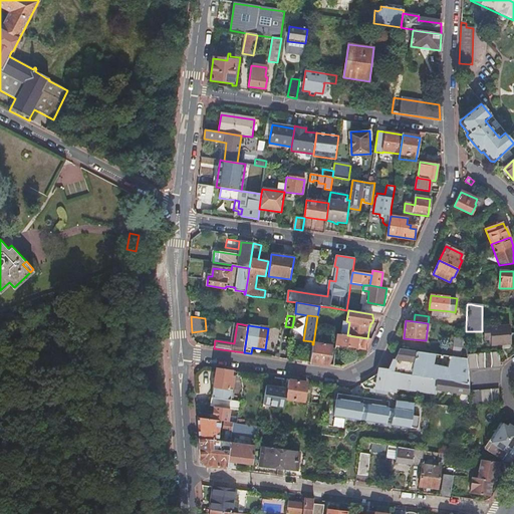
[(492,345),(511,343),(509,325),(484,327),(485,339),(489,339),(490,342),(492,342),(492,345)]
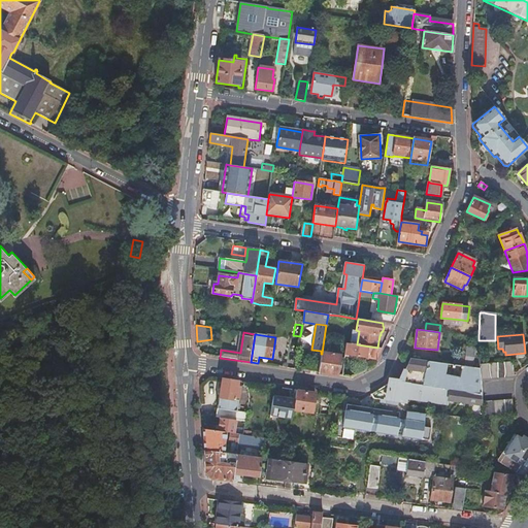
[(352,343),(347,342),(345,354),(377,359),(383,349),(377,348),(357,344),(352,343)]
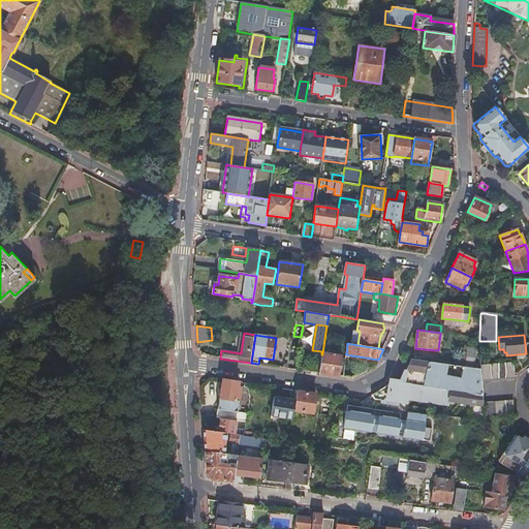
[(468,348),(466,366),(473,367),(475,349),(468,348)]
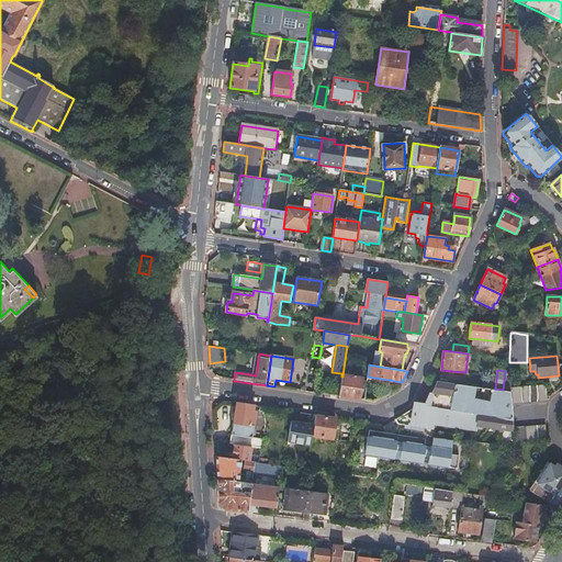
[(343,377),(339,396),(359,400),(362,379),(343,375),(343,377)]
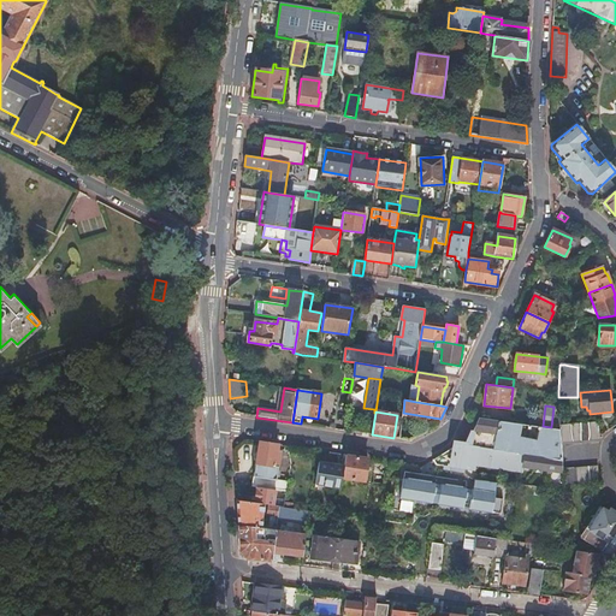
[(471,440),(467,445),(562,460),(561,442),(560,428),(551,427),(543,426),(480,418),(471,440)]
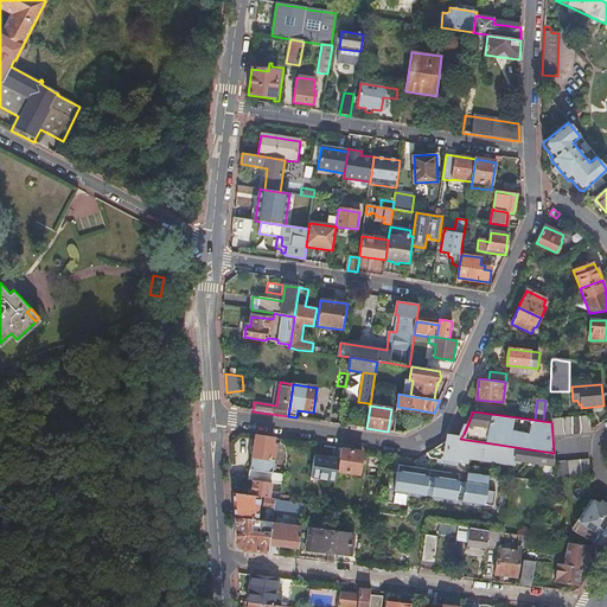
[(590,433),(589,416),(551,419),(551,422),(553,435),(590,433)]
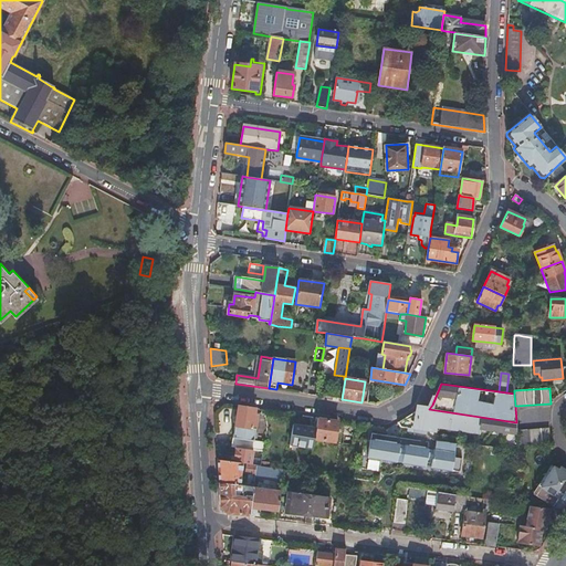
[(253,450),(264,451),(265,442),(254,440),(255,430),(257,422),(258,415),(254,415),(255,409),(238,406),(231,447),(236,448),(253,450)]
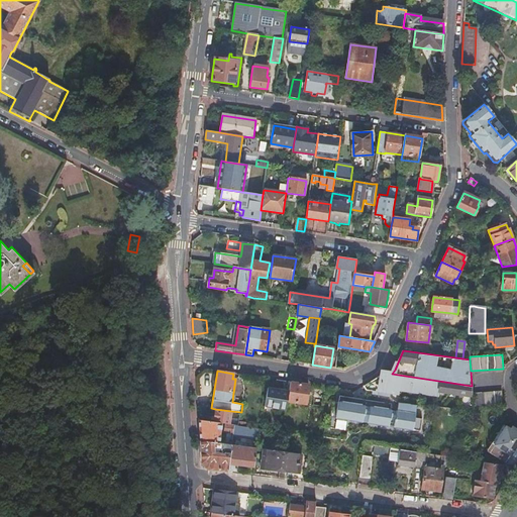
[(366,385),(364,387),(366,390),(372,391),(398,395),(399,389),(438,395),(438,392),(461,396),(459,410),(469,412),(474,412),(474,407),(473,394),(472,386),(392,374),(383,373),(381,376),(366,385)]
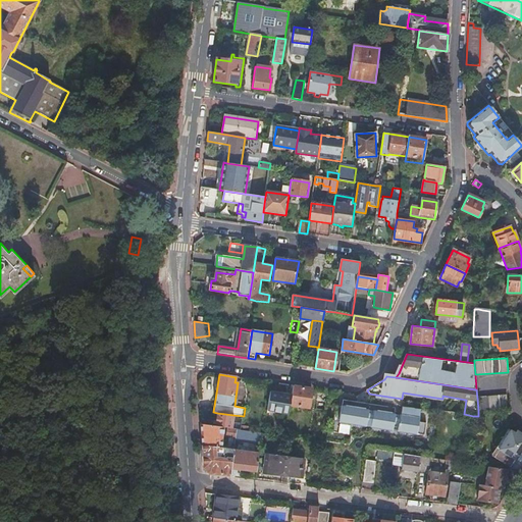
[(292,396),(291,405),(309,408),(312,388),(294,385),(292,396)]
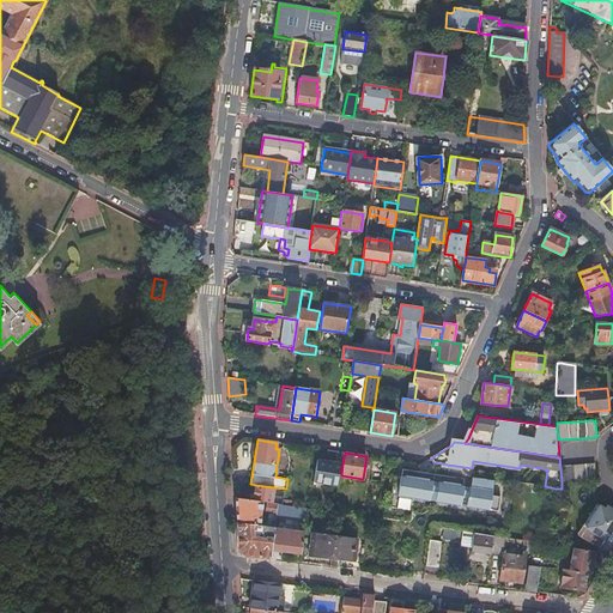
[(316,461),(314,481),(339,485),(341,475),(343,465),(316,461)]
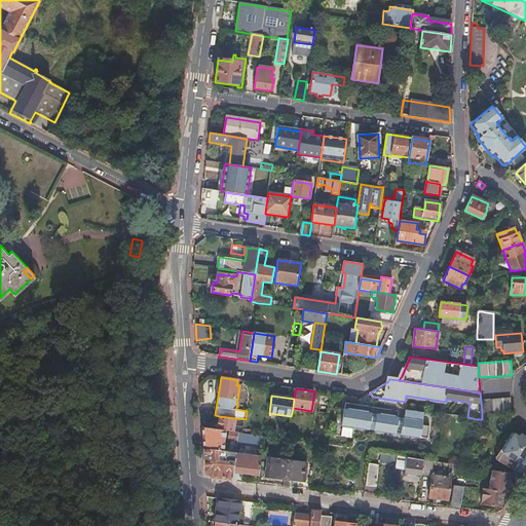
[(481,401),(482,414),(512,412),(511,399),(481,401)]
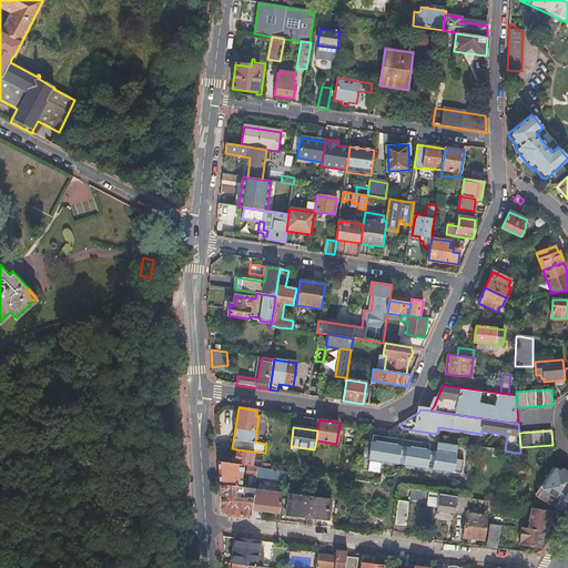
[(373,442),(372,442),(368,459),(369,459),(369,460),(397,465),(397,464),(405,465),(404,466),(426,469),(426,468),(434,469),(434,470),(453,473),(462,475),(465,459),(464,459),(456,458),(457,454),(456,454),(458,446),(438,444),(437,452),(436,452),(430,452),(430,450),(429,450),(427,449),(422,448),(422,447),(416,446),(416,447),(411,446),(411,447),(408,446),(408,447),(406,447),(402,447),(402,446),(401,446),(401,445),(398,445),(398,444),(385,442),(385,440),(376,439),(376,442),(373,440),(373,442)]
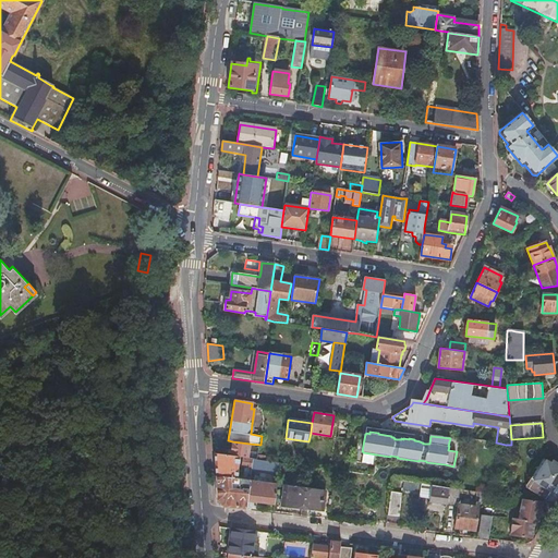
[(247,458),(250,444),(232,441),(230,456),(240,457),(243,458),(247,458)]
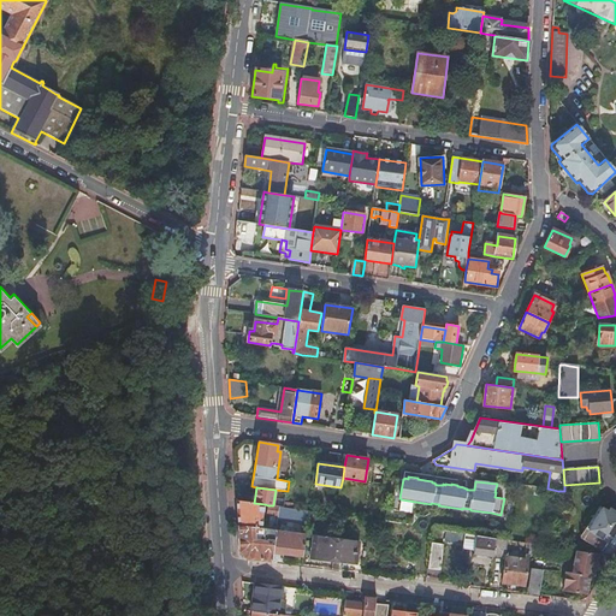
[(237,514),(238,526),(250,527),(261,528),(261,527),(265,504),(254,503),(237,501),(237,514)]
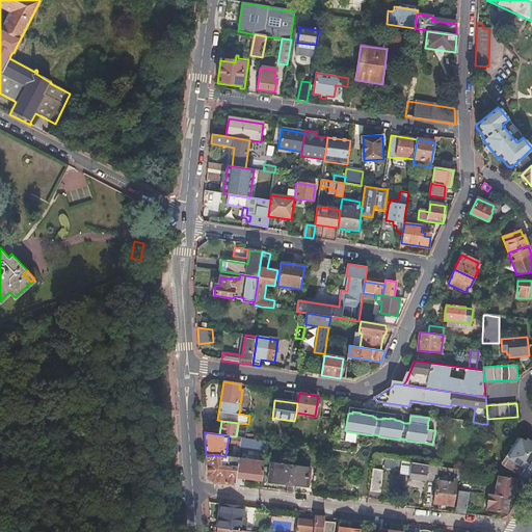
[(233,446),(232,456),(238,456),(241,437),(236,436),(232,436),(231,445),(233,446)]
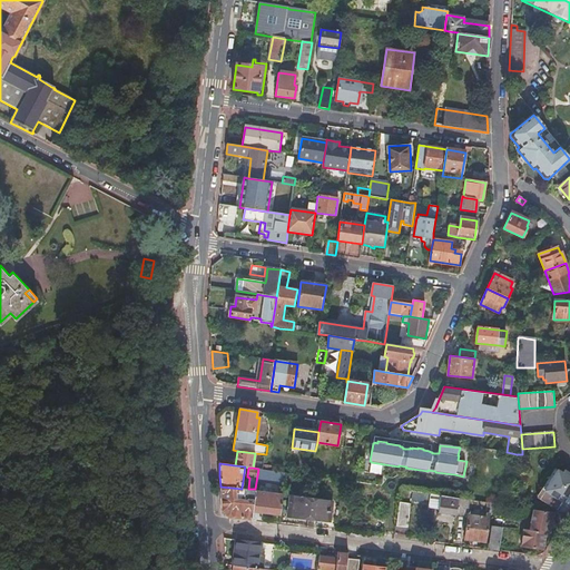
[(559,510),(569,490),(569,477),(569,475),(569,473),(564,470),(563,473),(556,469),(538,497),(559,510)]
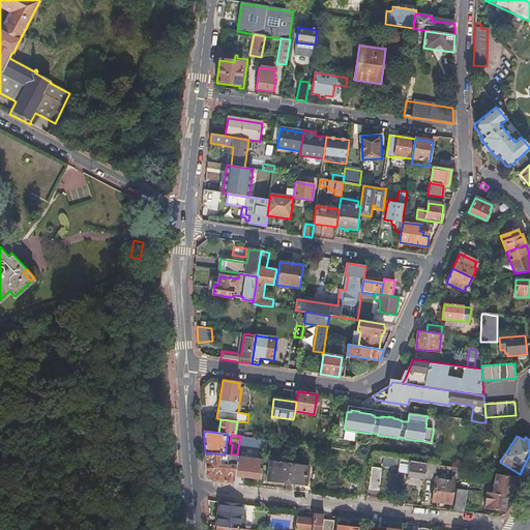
[(255,446),(256,438),(240,437),(239,445),(255,446)]
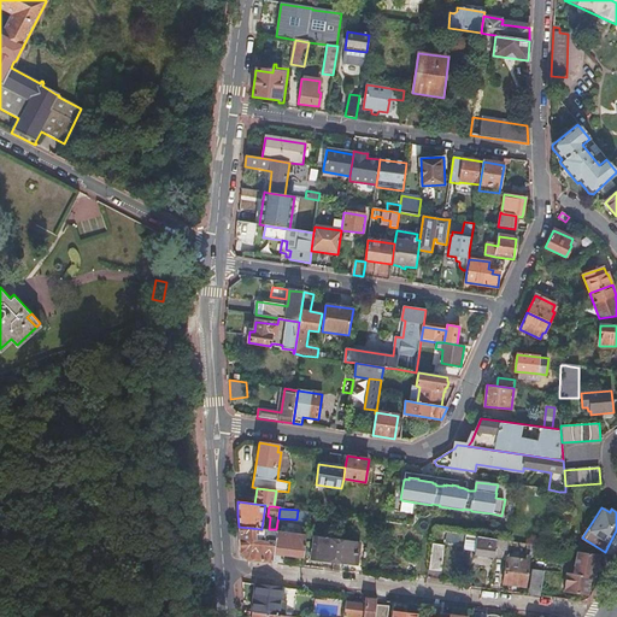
[(247,559),(272,563),(274,553),(276,533),(276,529),(269,529),(264,528),(262,545),(252,544),(251,528),(239,527),(239,532),(241,552),(247,559)]
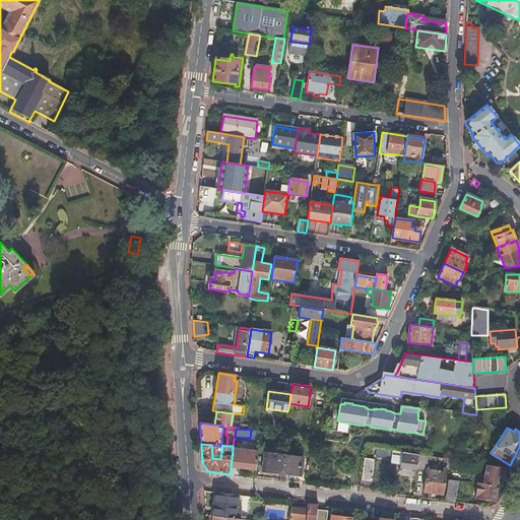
[(220,446),(211,445),(212,458),(220,459),(222,445),(220,445),(220,446)]
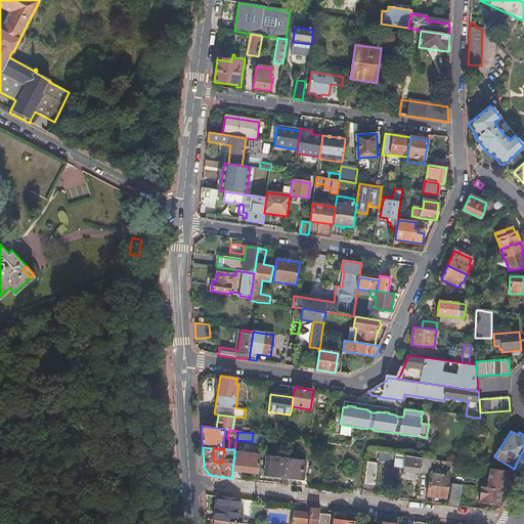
[(234,452),(232,470),(258,474),(260,455),(234,452)]
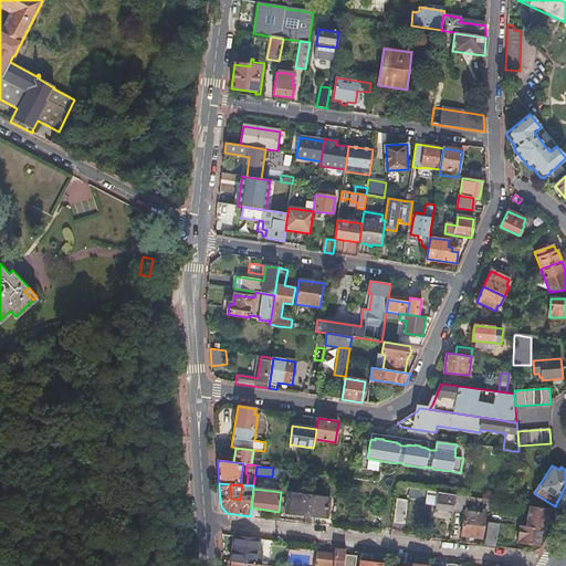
[(408,489),(407,496),(426,499),(427,491),(408,489)]
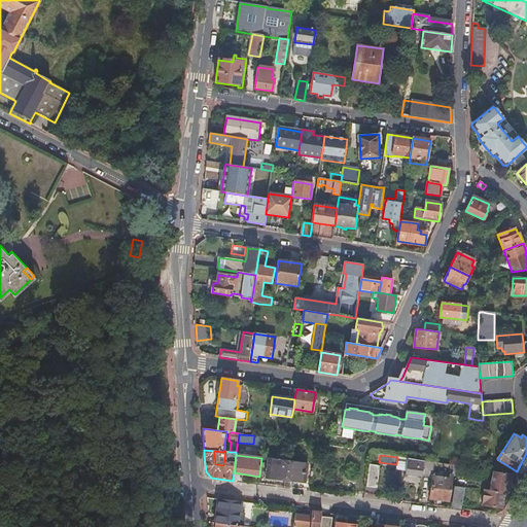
[(397,457),(396,464),(395,469),(407,470),(408,459),(397,457)]
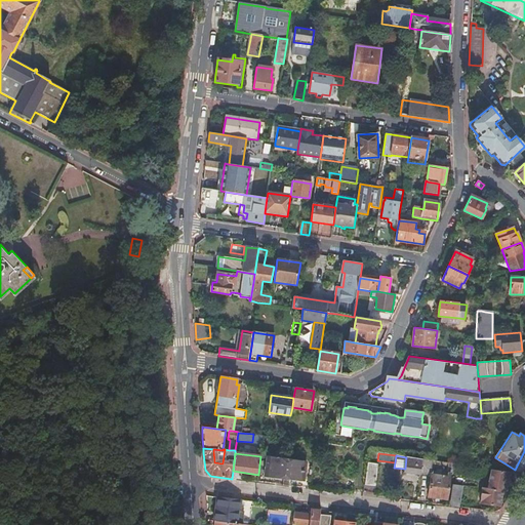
[(404,472),(420,475),(422,459),(406,457),(405,469),(404,472)]
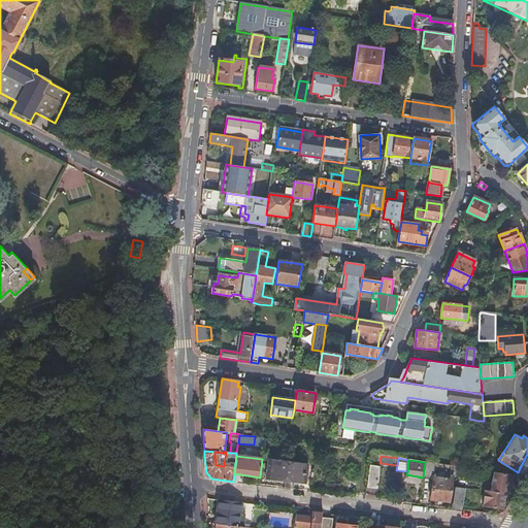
[(306,483),(308,466),(269,461),(267,477),(306,483)]
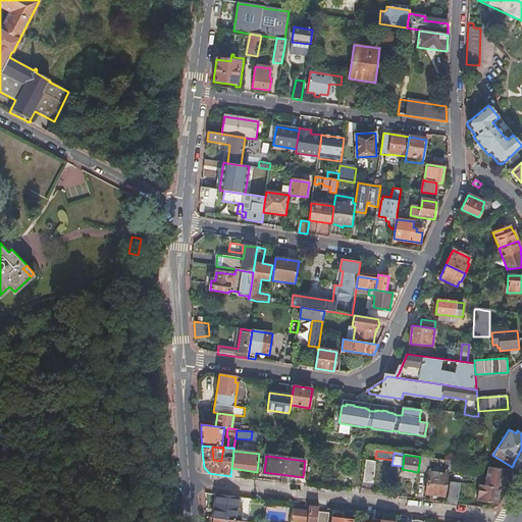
[(420,457),(418,472),(425,473),(427,458),(420,457)]
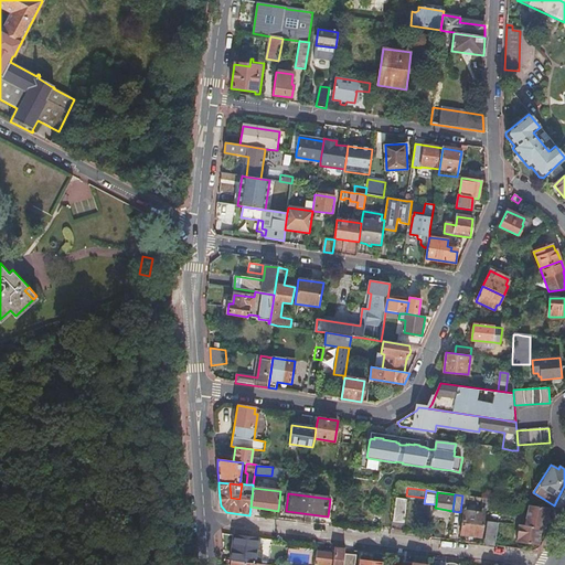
[(465,510),(466,496),(462,496),(460,512),(464,512),(461,534),(481,537),(484,510),(482,510),(481,513),(465,510)]
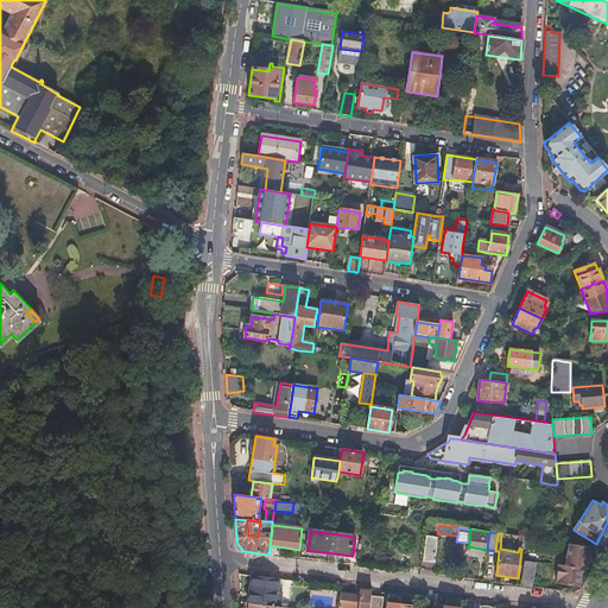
[(438,538),(425,536),(422,562),(435,563),(438,538)]
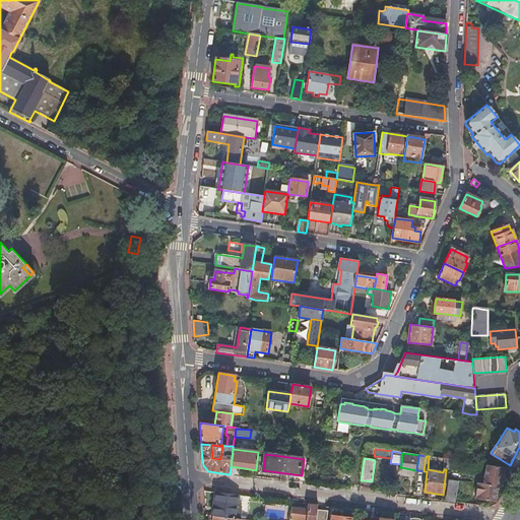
[(483,484),(478,483),(476,499),(496,502),(498,486),(502,486),(506,468),(486,465),(483,484)]
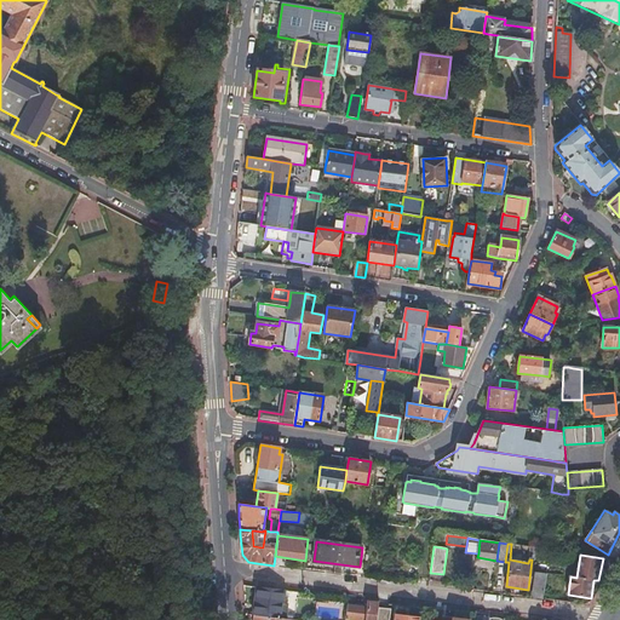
[(546,574),(534,573),(530,598),(543,600),(546,574)]
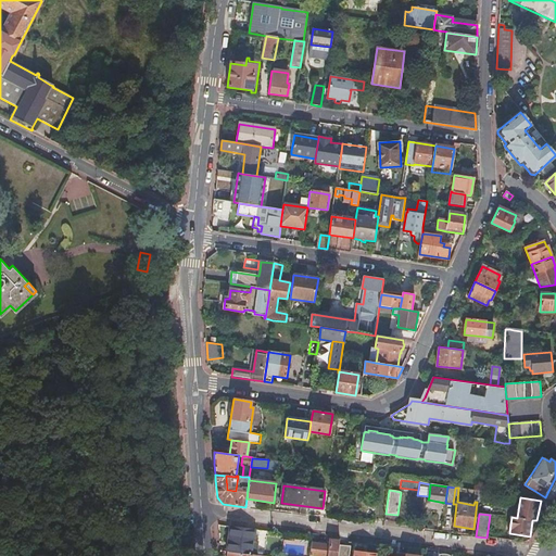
[(231,527),(228,552),(229,552),(257,555),(258,542),(253,541),(254,530),(231,527)]
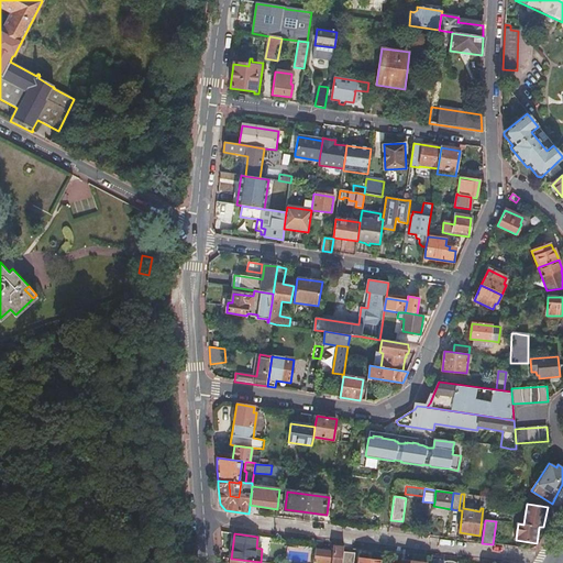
[(333,551),(316,549),(312,562),(321,562),(322,562),(341,562),(343,551),(344,547),(333,545),(333,551)]
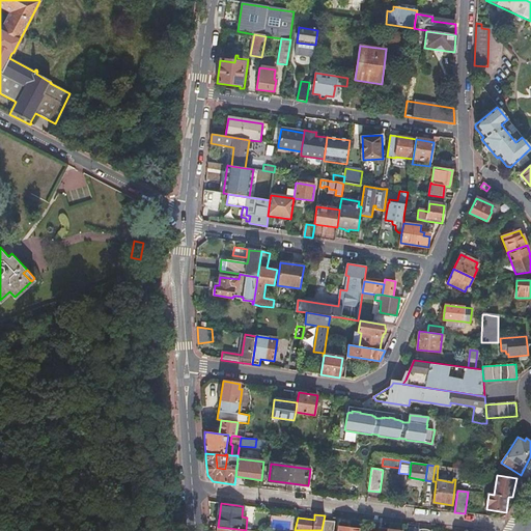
[(324,520),(322,530),(334,530),(336,522),(324,520)]
